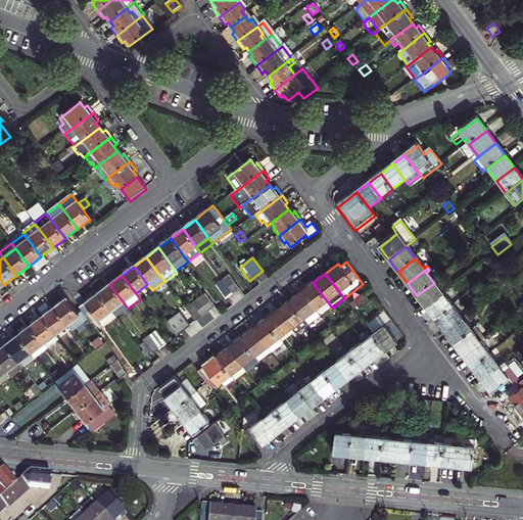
[(223,281),(232,294),(239,289),(230,276),(223,281)]
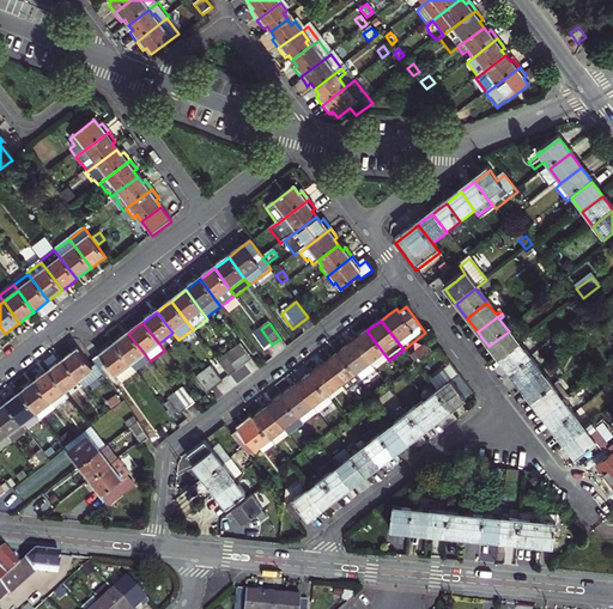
[(261,329),(253,335),(265,351),(272,345),(261,329)]
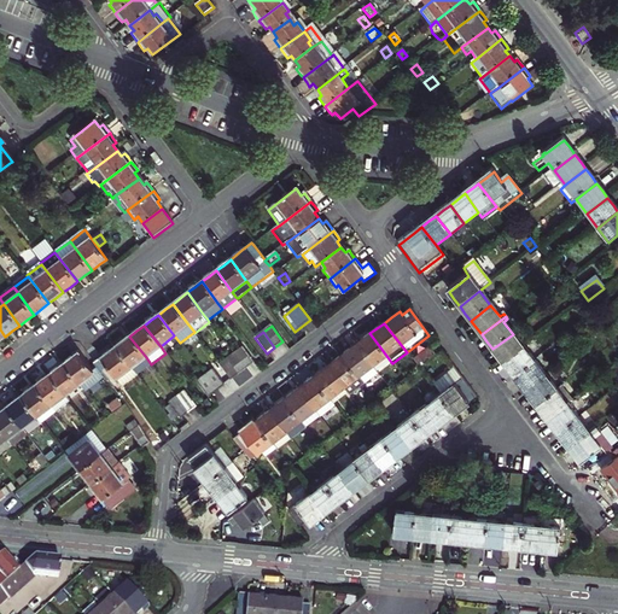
[(391,362),(369,333),(362,339),(355,345),(377,373),(391,362)]
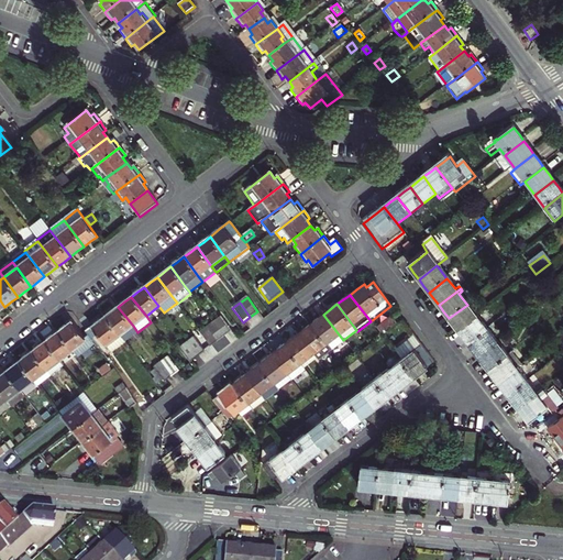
[(453,325),(459,331),(477,317),(467,305),(449,318),(453,325)]
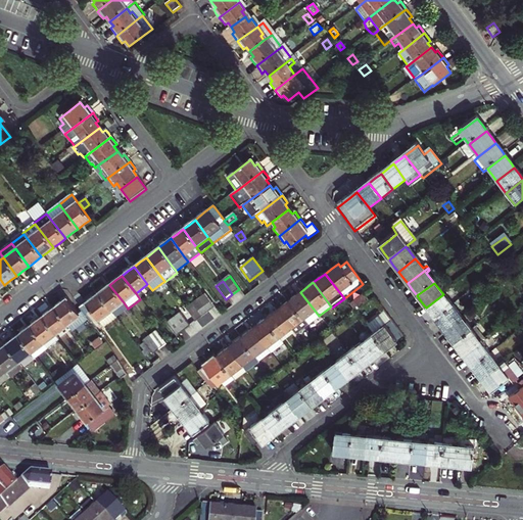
[(103,290),(97,294),(111,313),(124,302),(109,285),(103,290)]
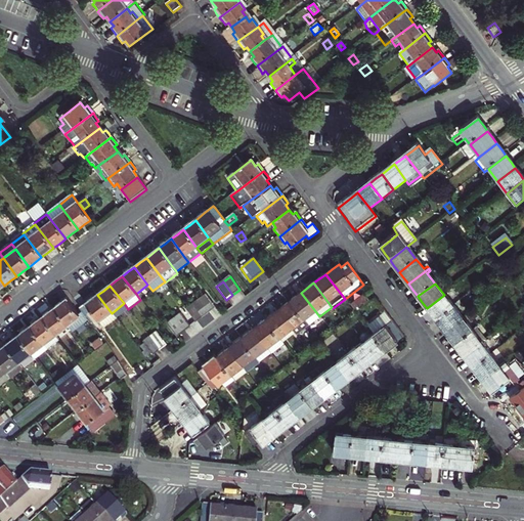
[(295,297),(289,302),(308,327),(320,317),(319,316),(301,293),(295,297)]
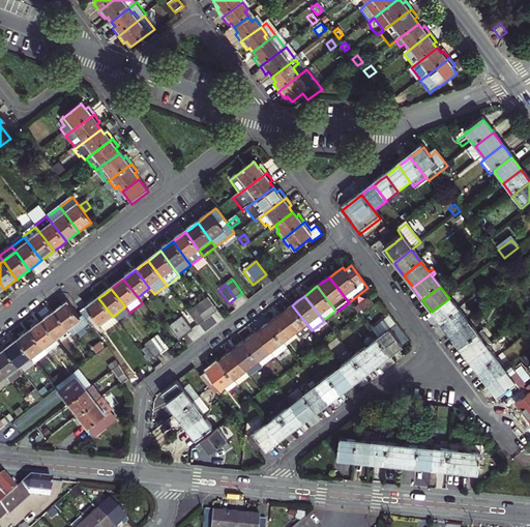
[(98,298),(86,308),(83,311),(80,313),(83,316),(89,324),(96,334),(102,329),(105,332),(117,323),(113,317),(98,298)]
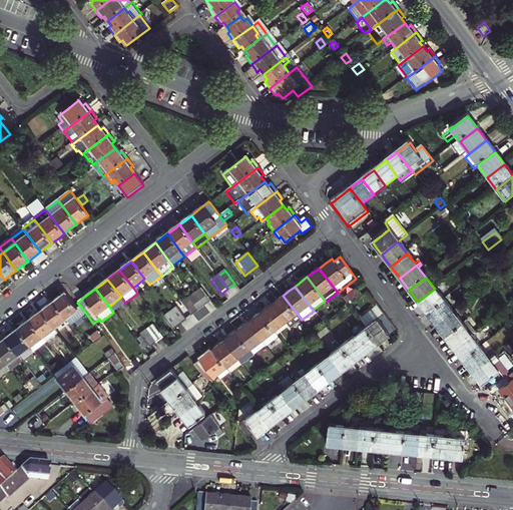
[(201,289),(194,295),(204,307),(210,302),(201,289)]
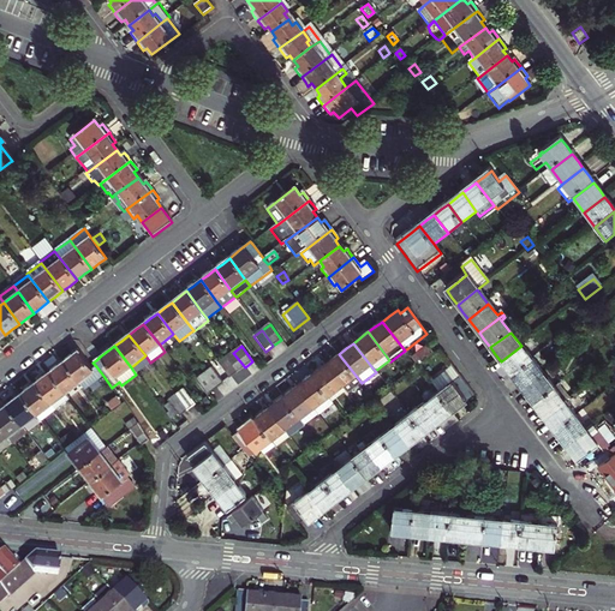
[(419,365),(435,353),(430,346),(415,358),(419,365)]
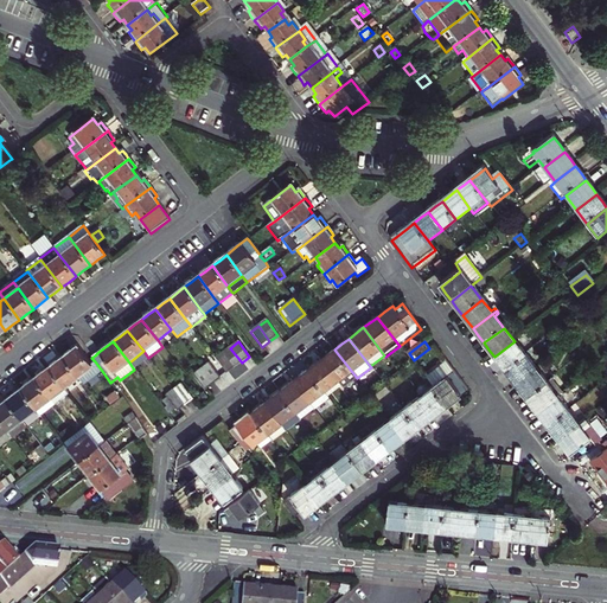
[(499,364),(505,371),(525,355),(515,341),(494,357),(499,364)]
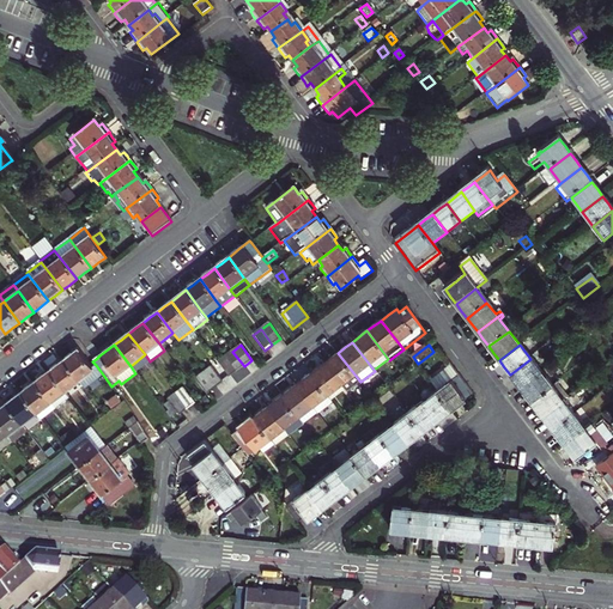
[(70,357),(62,361),(84,389),(103,375),(96,365),(91,369),(77,351),(70,357)]
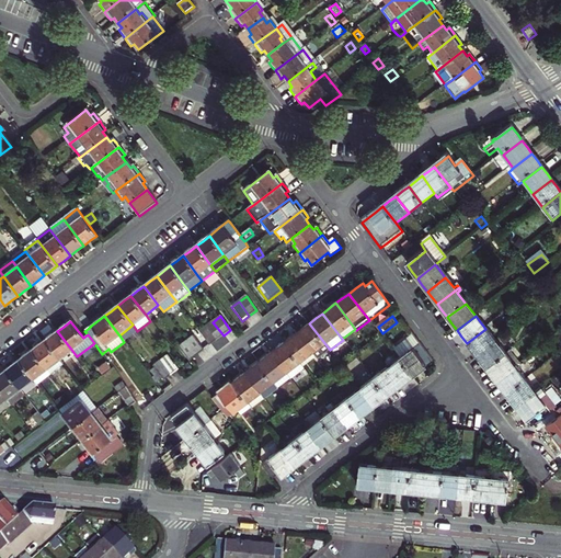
[(206,327),(199,332),(210,346),(217,341),(224,336),(213,322),(206,327)]
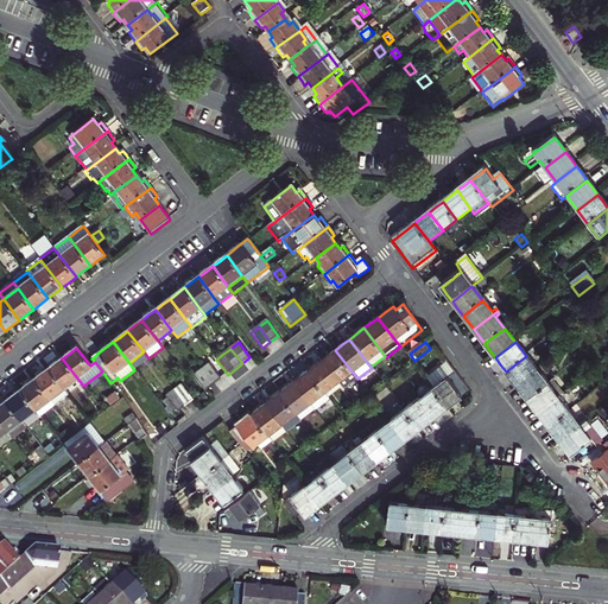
[(358,379),(335,350),(328,355),(322,361),(342,388),(344,390),(359,380),(358,379)]
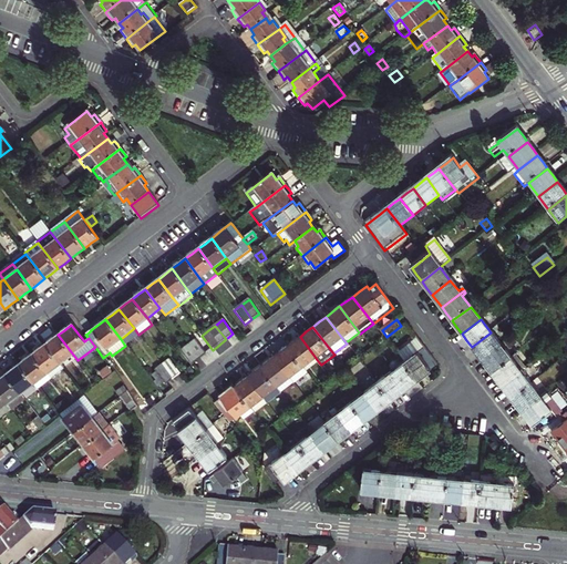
[(134,328),(121,339),(125,346),(138,335),(134,328)]
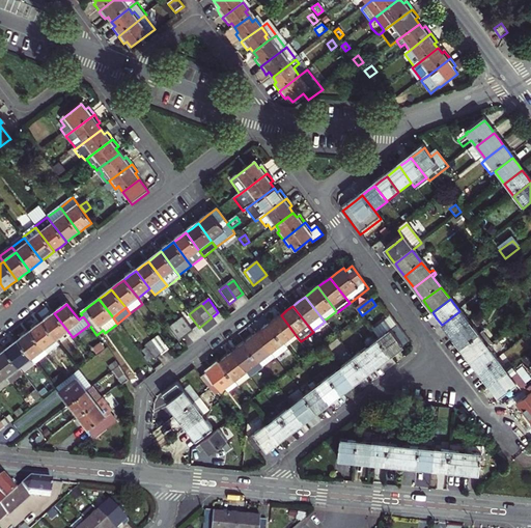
[(459,311),(442,325),(446,331),(451,337),(469,324),(468,323),(466,320),(459,311)]
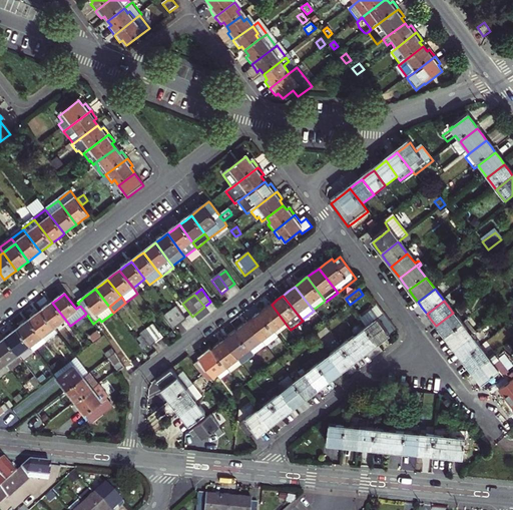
[(46,308),(40,312),(58,335),(70,326),(52,303),(46,308)]
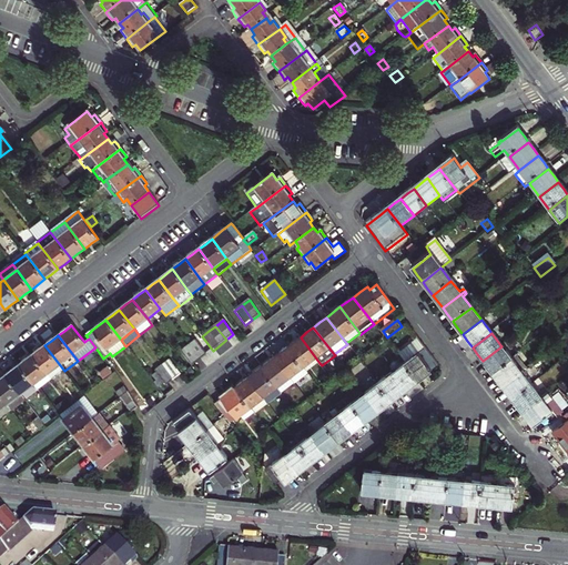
[(320,363),(301,338),(294,343),(287,347),(303,369),(305,371),(306,373),(320,363)]
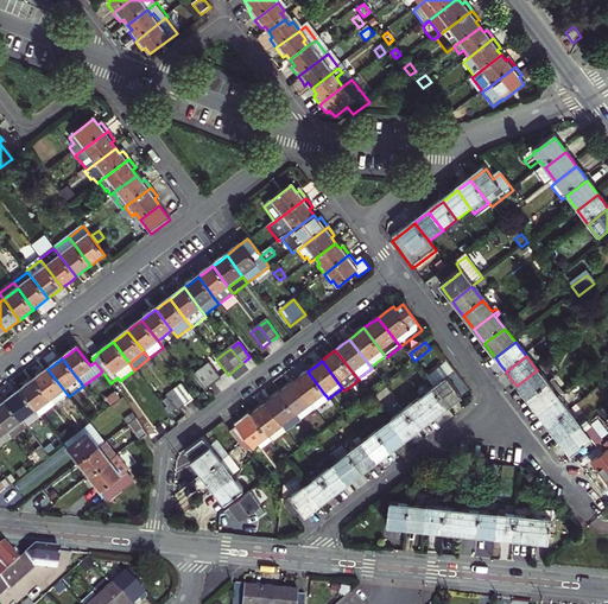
[(426,381),(432,388),(447,377),(448,379),(455,374),(448,363),(426,381)]
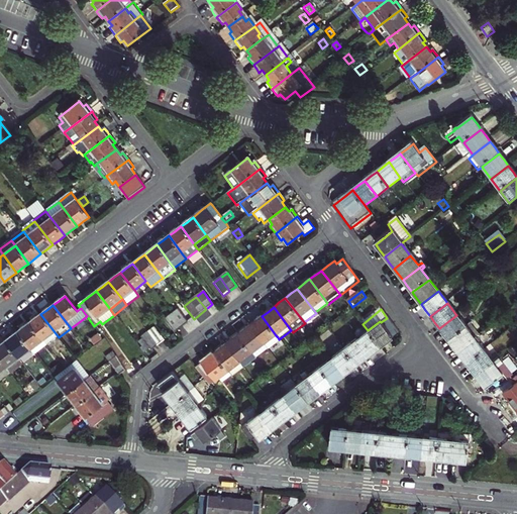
[(179,310),(172,315),(182,328),(189,323),(179,310)]
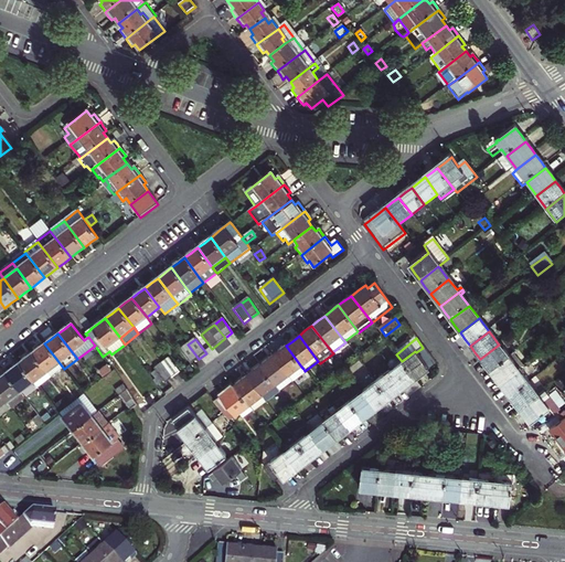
[(512,343),(509,339),(503,343),(507,348),(512,343)]
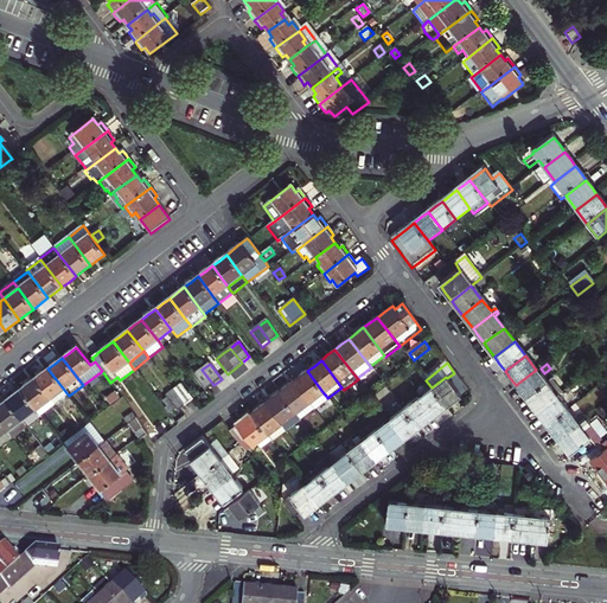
[(42,374),(34,380),(55,406),(69,396),(48,369),(42,374)]
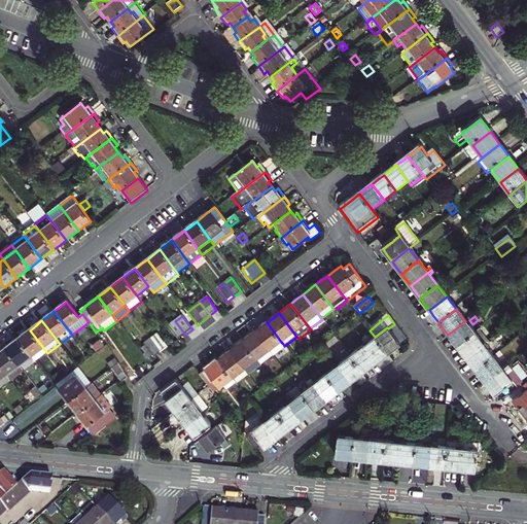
[(175,321),(169,326),(178,340),(185,335),(175,321)]
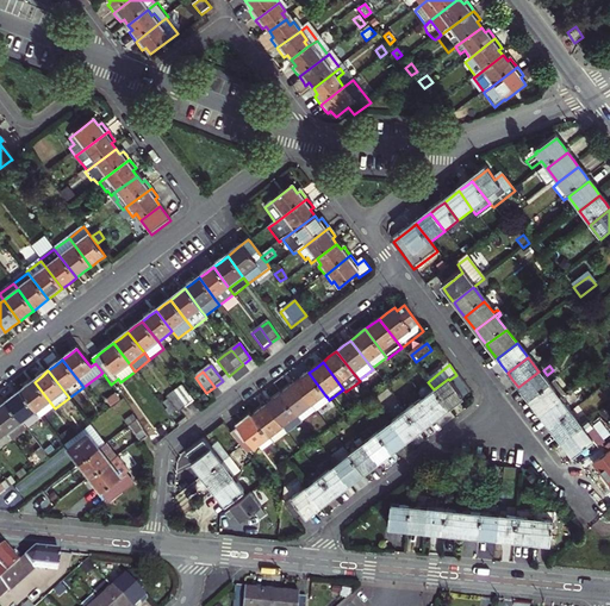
[(523,394),(529,401),(549,386),(539,372),(518,387),(523,394)]
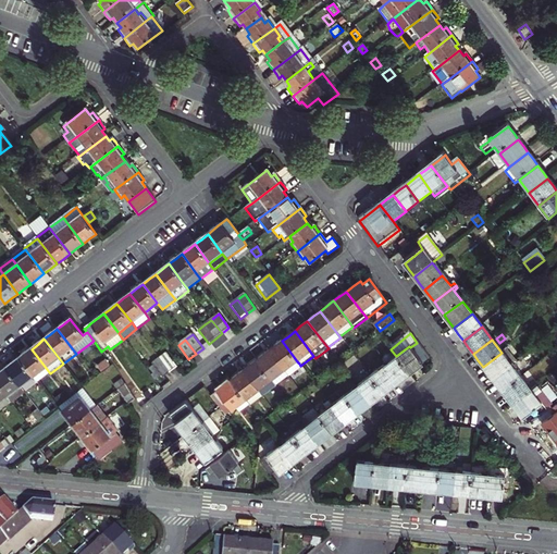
[(297,361),(282,341),(275,346),(269,351),(288,378),(288,377),(302,368),(300,366),(299,364),(297,361)]
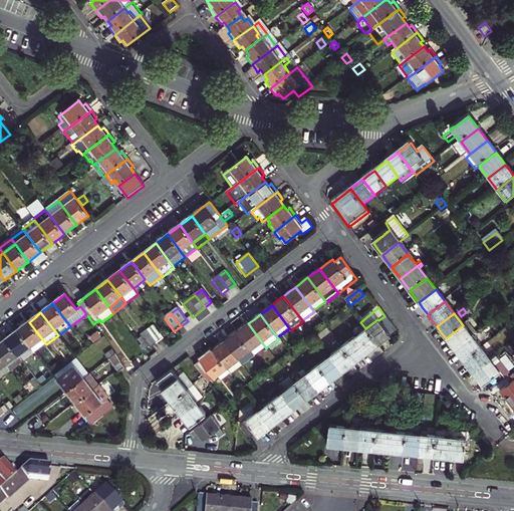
[(365,328),(378,346),(384,341),(391,336),(397,331),(384,316),(378,320),(377,319),(365,328)]
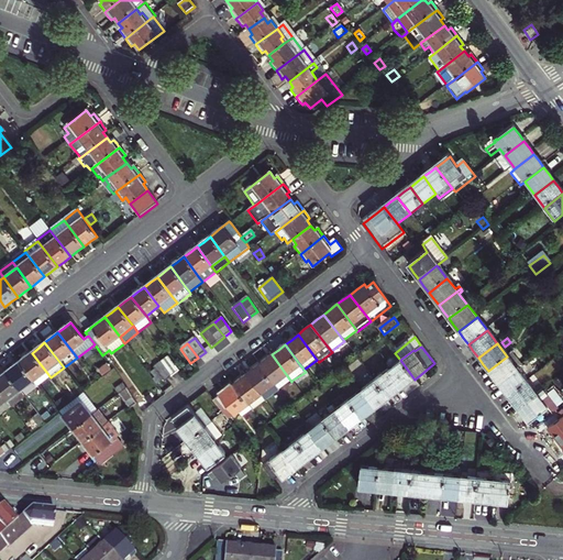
[(25,358),(19,362),(33,382),(37,387),(51,377),(32,353),(25,358)]
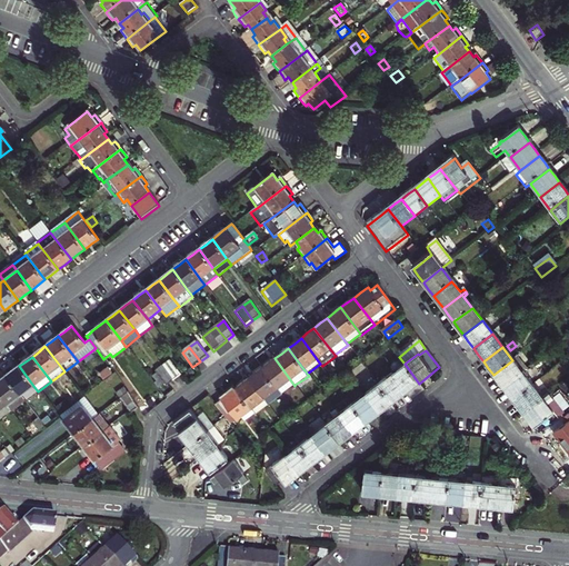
[(527,370),(517,357),(512,360),(522,374),(527,370)]
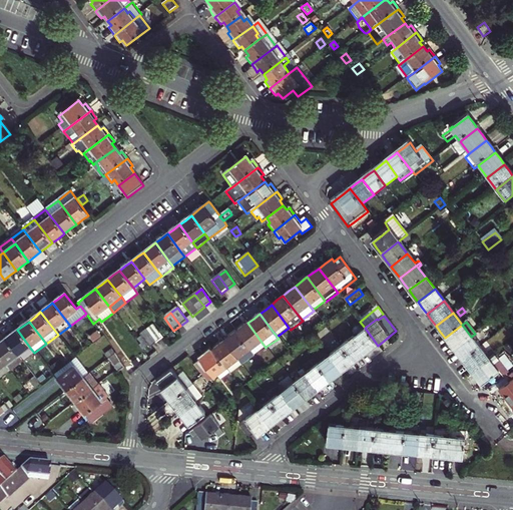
[(241,328),(235,332),(253,357),(266,348),(247,323),(241,328)]
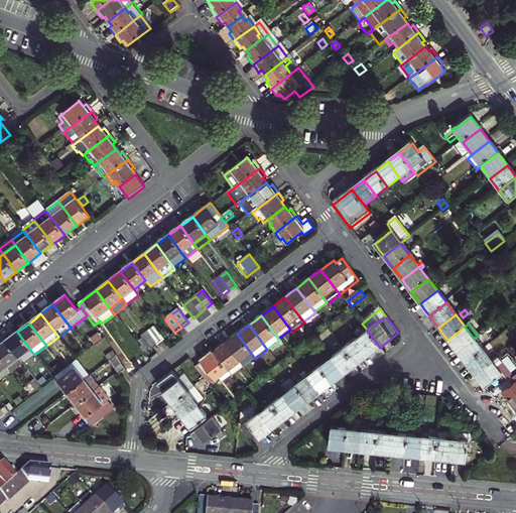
[(453,346),(457,352),(474,339),(465,327),(447,340),(453,346)]
